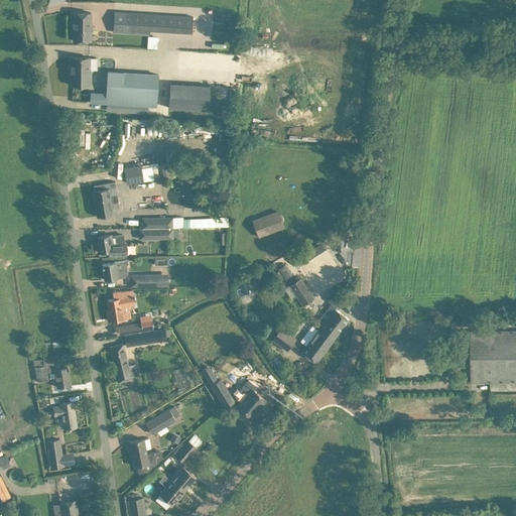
[(191,32),(192,15),(124,11),(123,31),(148,33),(148,29),(191,32)]
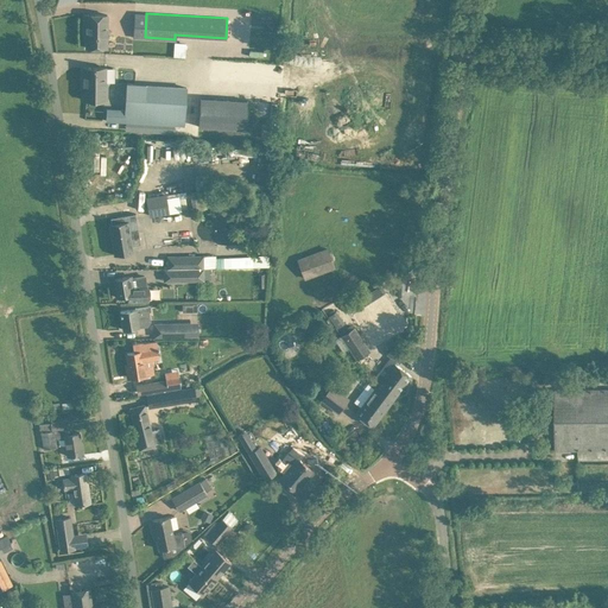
[(84,30),(86,30),(86,48),(107,48),(107,29),(105,29),(105,14),(84,14),(84,30)]
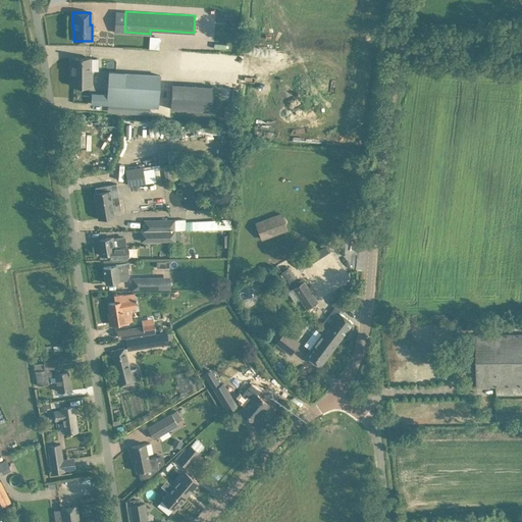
[(214,49),(235,52),(236,46),(215,43),(214,49)]
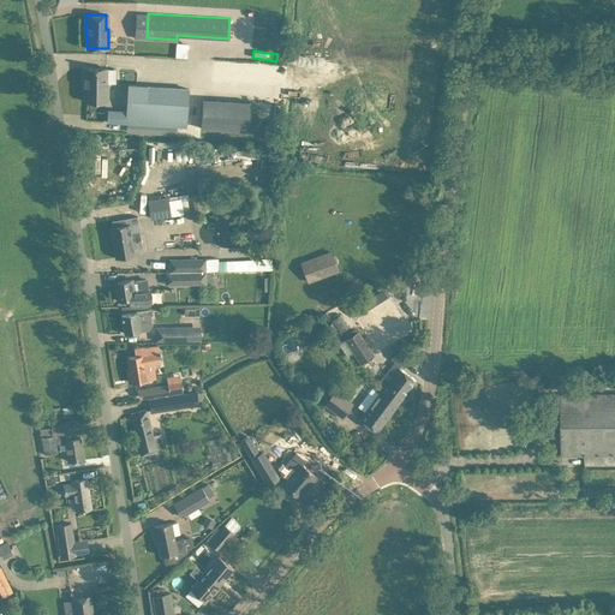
[(84,67),(83,88),(85,88),(85,101),(108,101),(108,89),(106,89),(106,69),(84,67)]
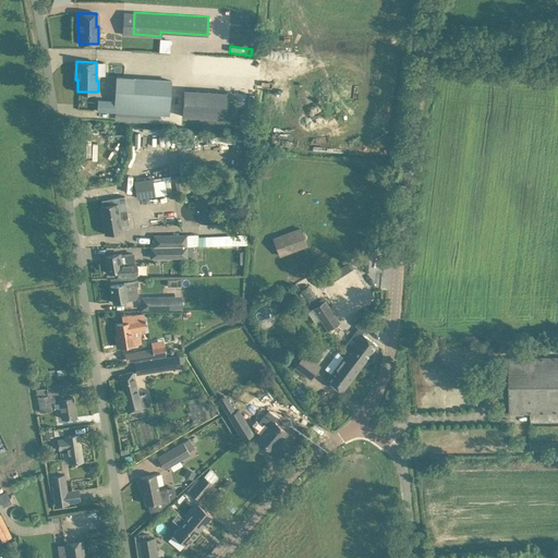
[(169,114),(171,80),(128,77),(117,77),(114,100),(98,99),(97,110),(124,112),(169,114)]
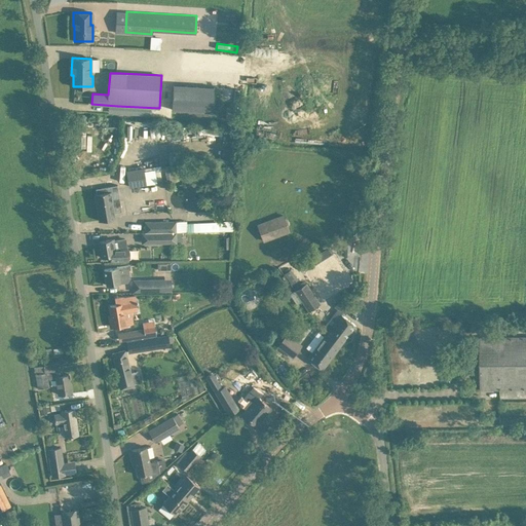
[(214,86),(173,84),(172,109),(213,111),(214,86)]
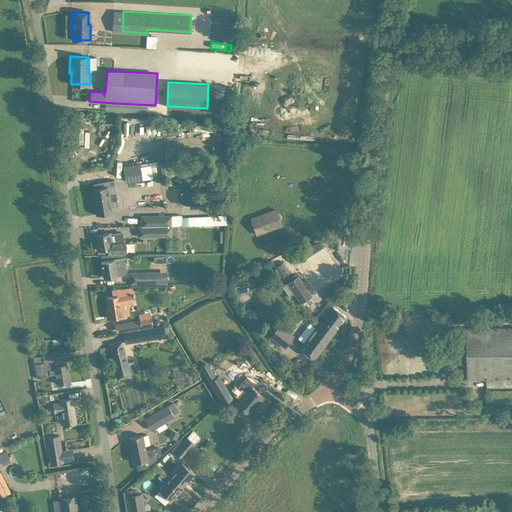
[(174,163),(164,165),(166,177),(177,175),(174,163)]
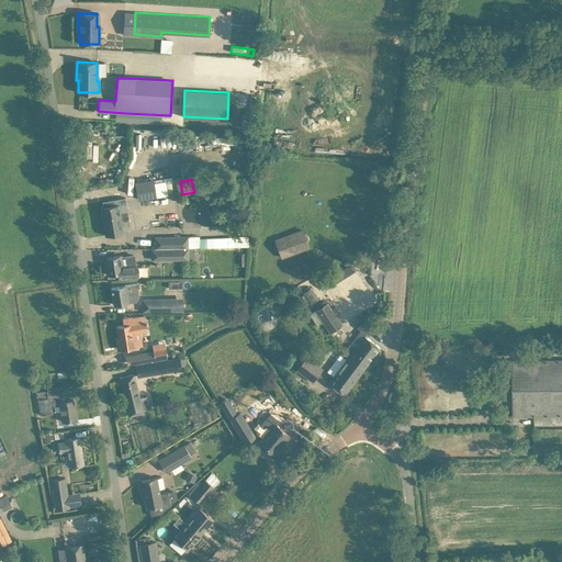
[(156,195),(154,180),(135,183),(137,199),(156,195)]
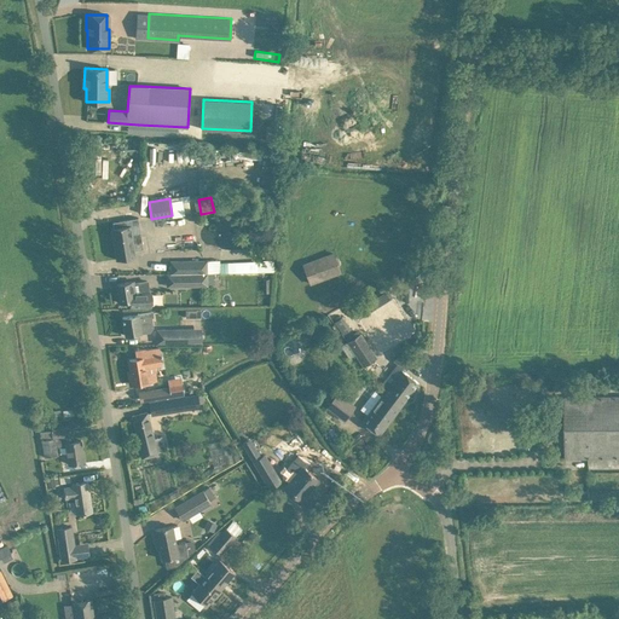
[(143,249),(138,218),(113,221),(114,227),(111,227),(116,260),(136,256),(134,250),(143,249)]
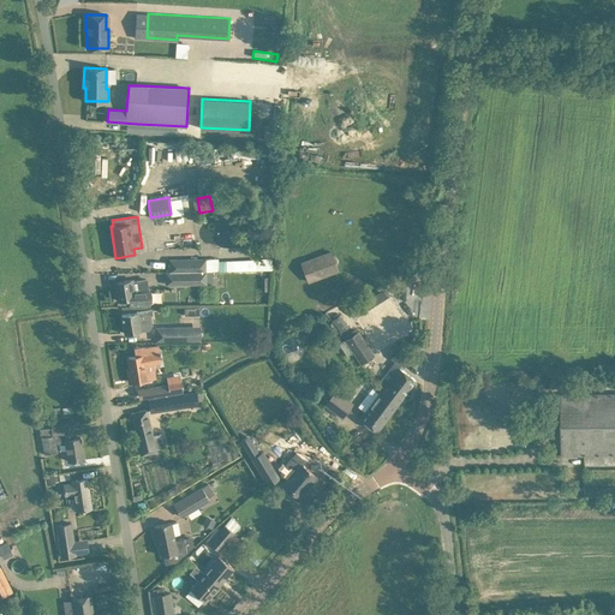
[(299,261),(308,281),(339,270),(330,249),(299,261)]
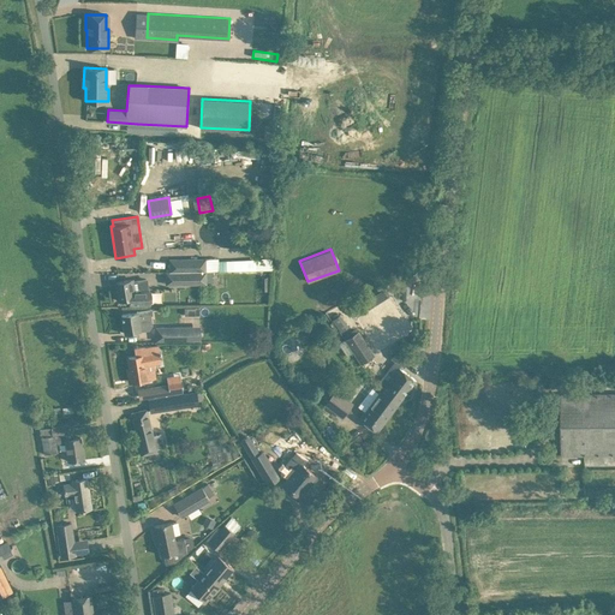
[(206,258),(169,260),(169,272),(177,272),(206,272),(218,272),(218,258),(206,260),(206,258)]
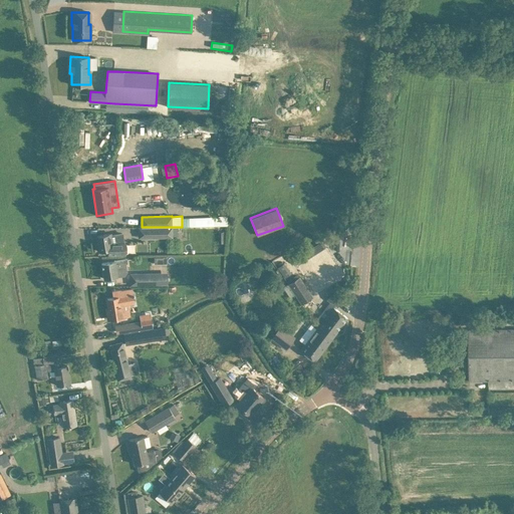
[(228,217),(207,217),(207,226),(228,226),(228,217)]
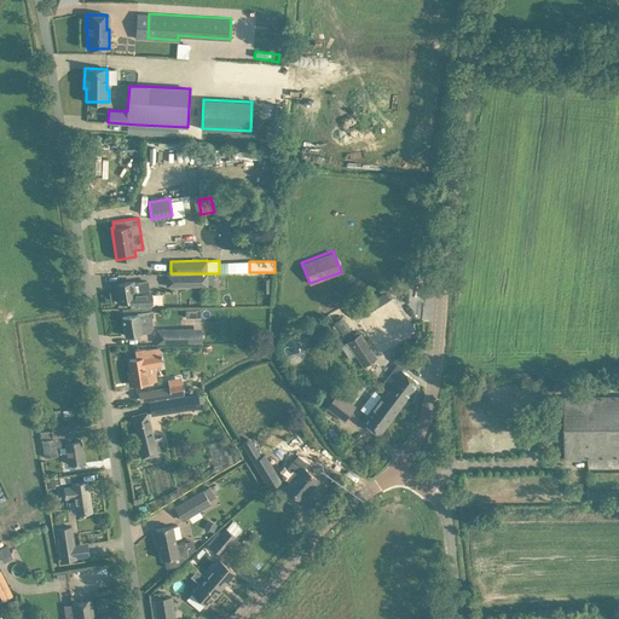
[(207,273),(178,273),(178,287),(207,285),(207,273)]
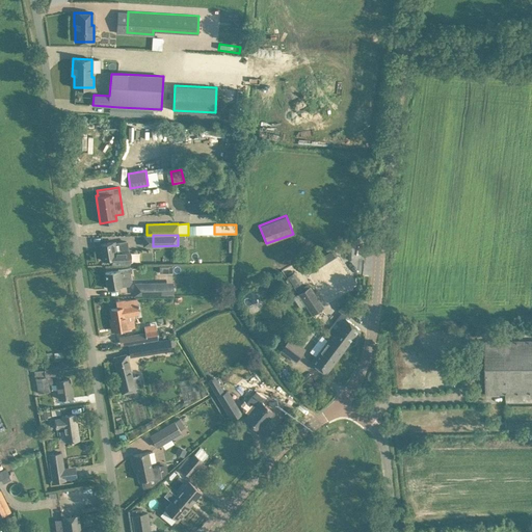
[(130,263),(130,251),(128,251),(127,241),(112,243),(112,242),(100,243),(102,251),(99,251),(100,259),(103,259),(103,260),(111,259),(111,263),(130,263)]
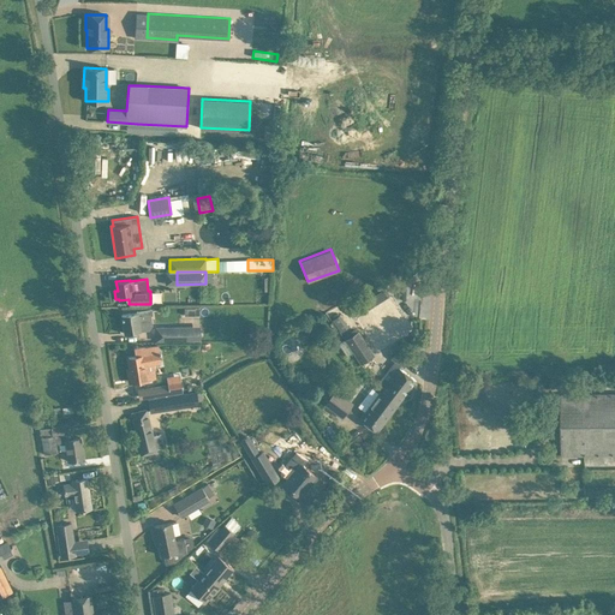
[(149,329),(151,324),(149,310),(121,315),(125,334),(149,329)]
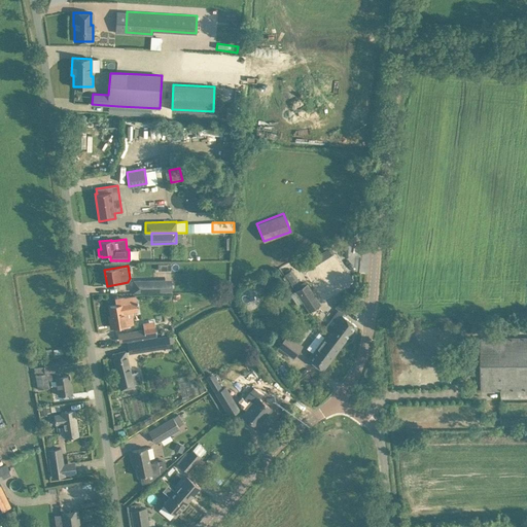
[(290,269),(284,274),(291,284),(299,279),(290,269)]
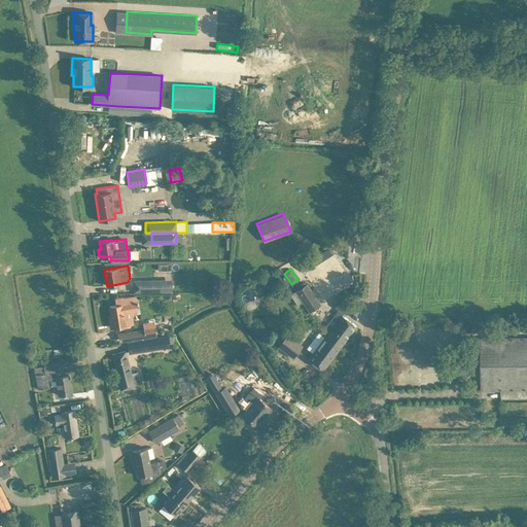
[(134,283),(134,291),(162,291),(162,278),(150,279),(150,283),(134,283)]
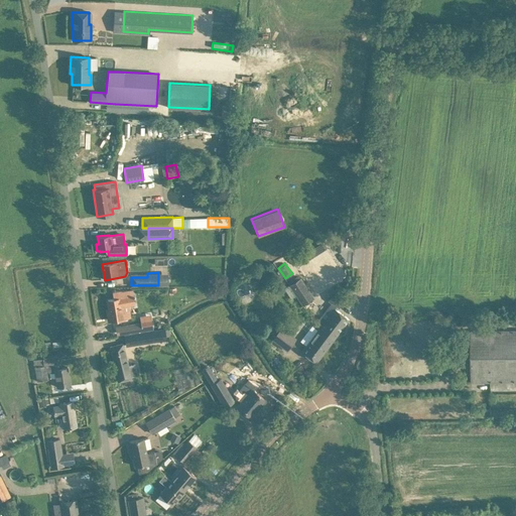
[(283,287),(290,298),(295,294),(302,304),(313,297),(300,276),(283,287)]
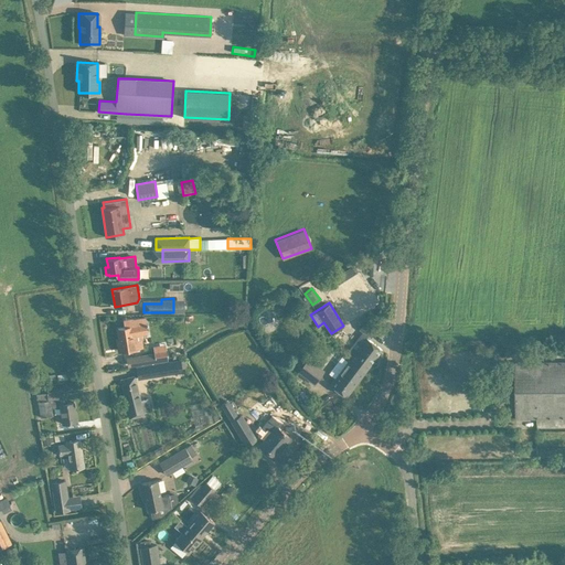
[(137,349),(144,348),(141,333),(148,332),(147,326),(148,326),(147,323),(146,317),(134,319),(132,318),(124,320),(125,327),(118,328),(121,351),(137,349)]
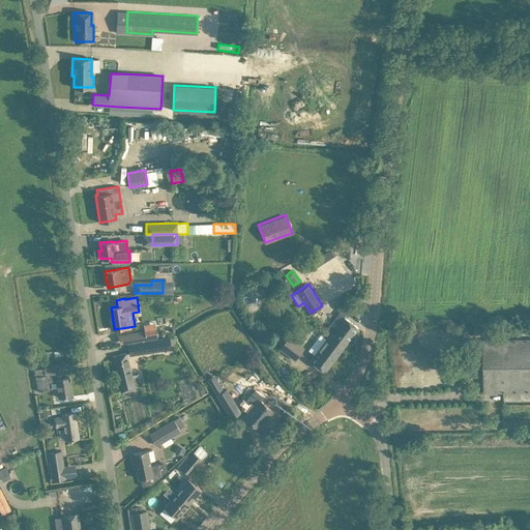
[(344,298),(336,308),(347,317),(354,306),(344,298)]
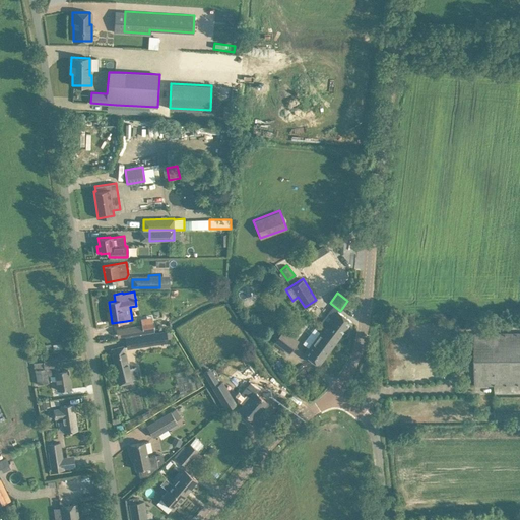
[(351,321),(337,310),(328,322),(324,319),(316,329),(335,343),(351,321)]
